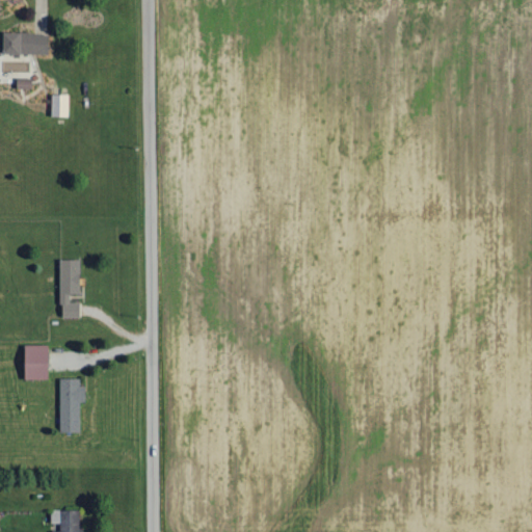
[(50,34),(5,33),(4,53),(50,55),(50,34)]
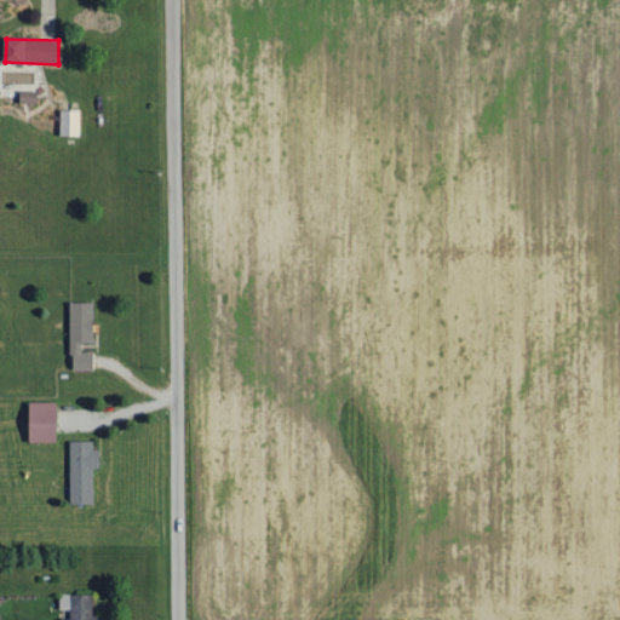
[(61,136),(81,137),(81,112),(62,110),(61,136)]
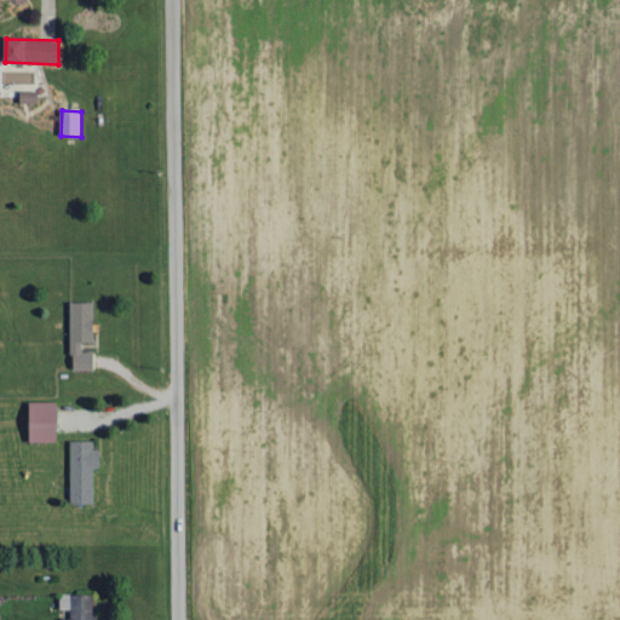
[(93,344),(95,304),(72,303),(70,369),(93,371),(93,352),(82,352),(82,344),(93,344)]
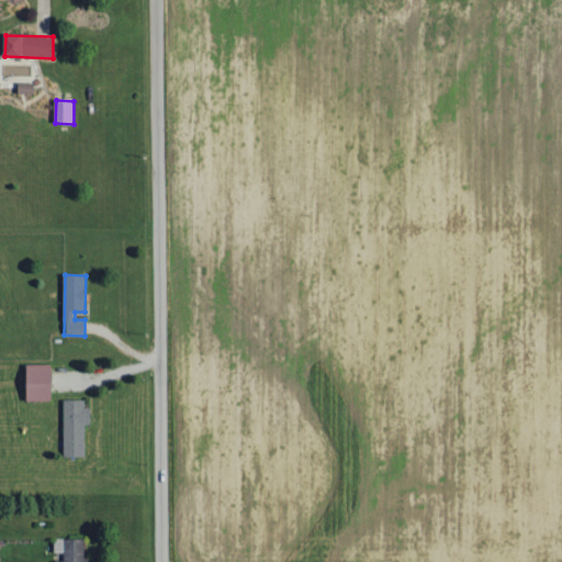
[(29,402),(53,402),(52,366),(27,366),(29,402)]
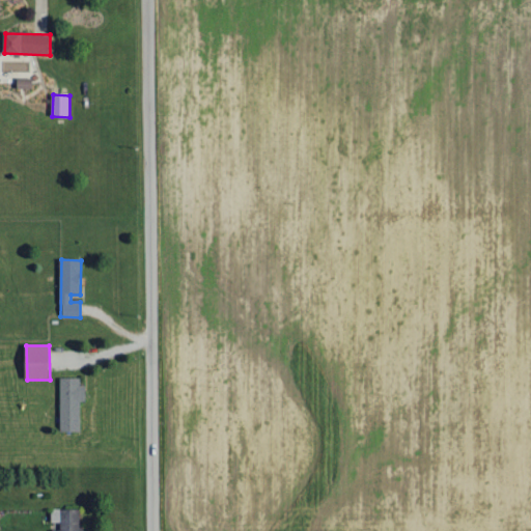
[(60,379),(61,432),(81,432),(80,402),(86,402),(85,387),(81,387),(80,379),(60,379)]
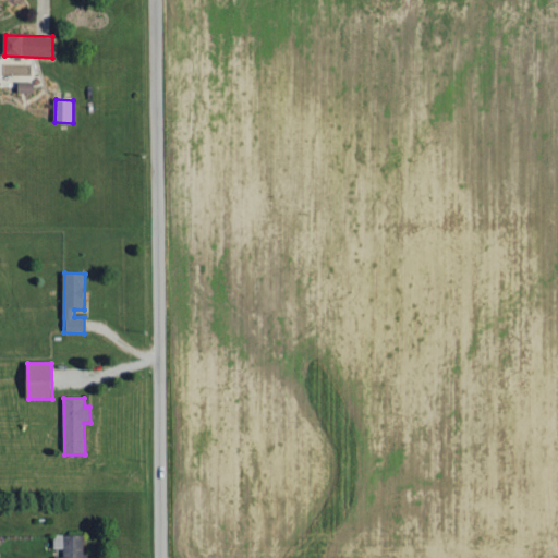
[(83,557),(83,536),(55,536),(55,549),(59,549),(59,557),(83,557)]
